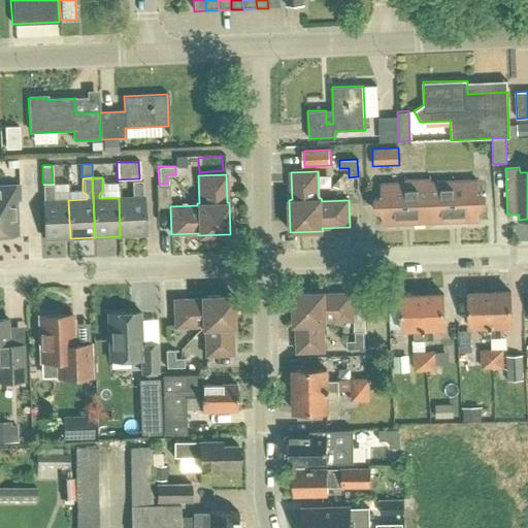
[(405,184),(382,184),(382,192),(374,192),(375,212),(383,211),(384,225),(479,222),(479,208),(486,207),(485,188),(477,188),(477,180),(431,182),(431,179),(405,180),(405,184)]
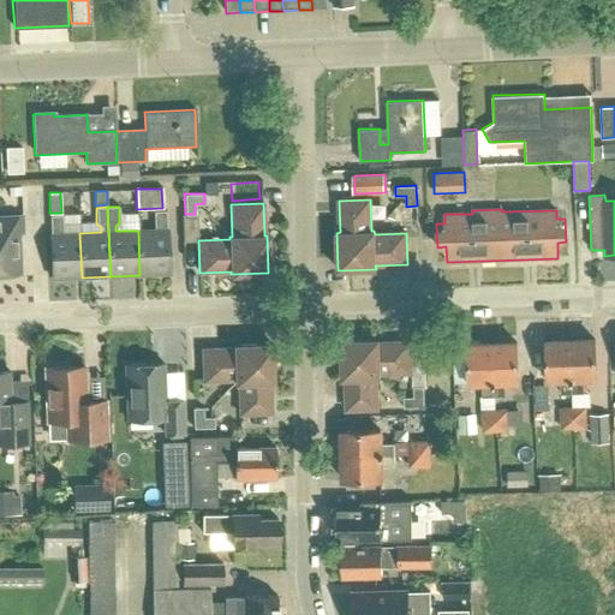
[(154,230),(138,231),(139,275),(169,274),(167,230),(166,210),(153,212),(154,230)]
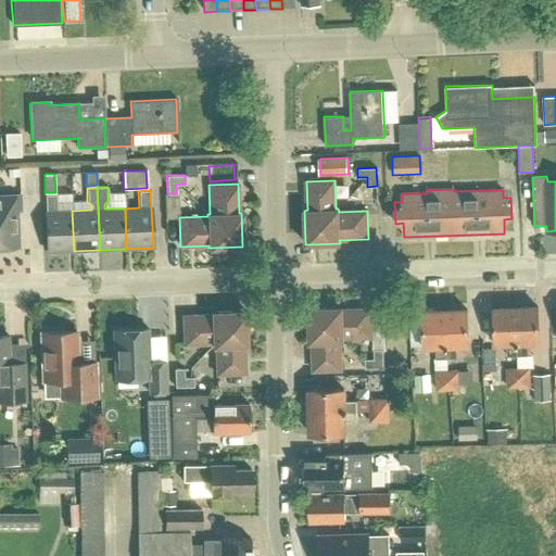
[(0,248),(19,247),(16,211),(21,211),(20,194),(0,196),(0,248)]
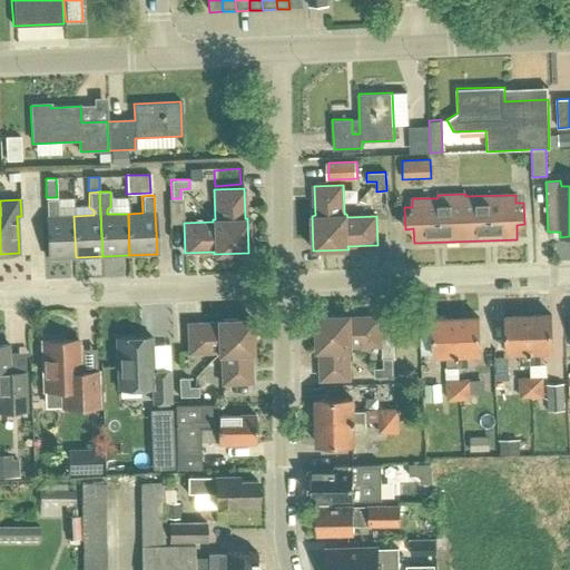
[(76,257),(74,216),(58,216),(58,199),(46,200),(47,217),(46,217),(48,258),(76,257)]
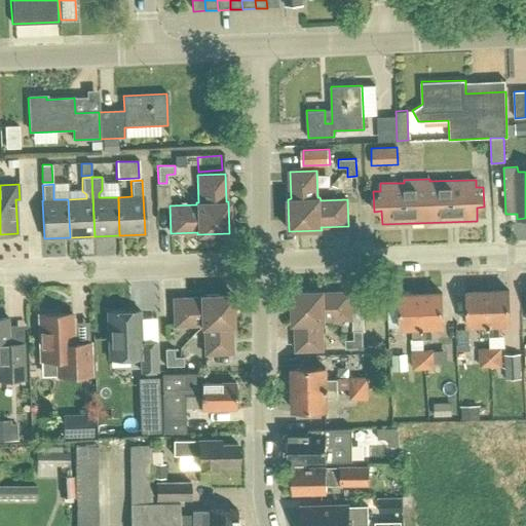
[(325,321),(352,320),(351,292),(324,293),(324,291),(292,292),(293,324),(295,324),(296,351),(324,350),(323,323),(325,323),(325,321)]
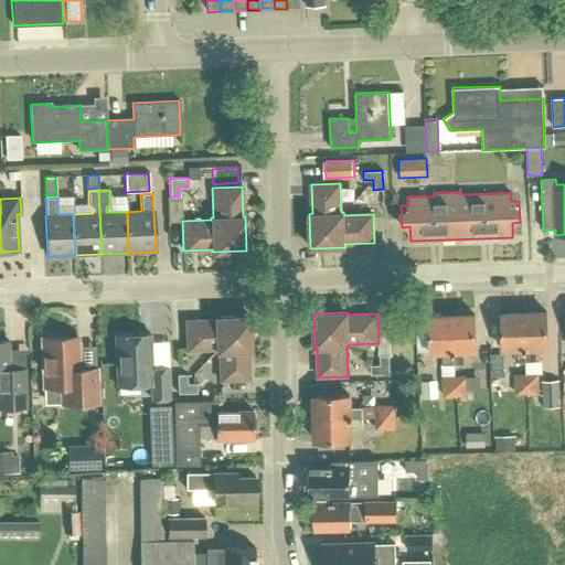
[(523,313),(501,315),(502,350),(514,350),(514,362),(525,362),(523,313)]
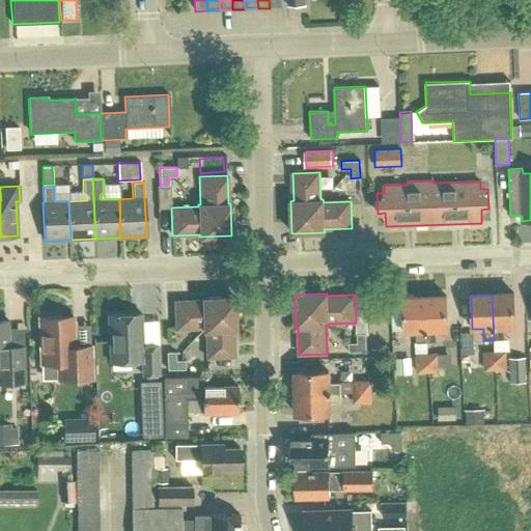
[(514,328),(513,295),(492,295),(494,340),(504,340),(503,328),(514,328)]
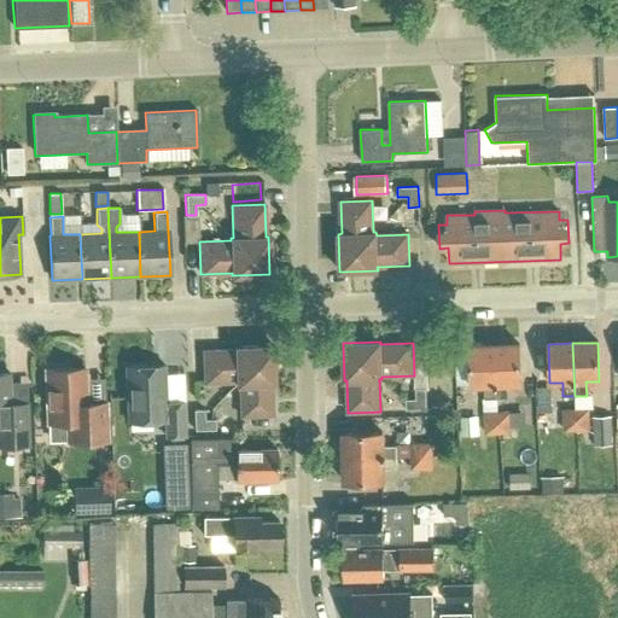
[(235,347),(235,350),(203,351),(204,383),(237,382),(237,384),(239,384),(240,417),(273,415),(272,383),(274,383),(273,345),(235,347)]
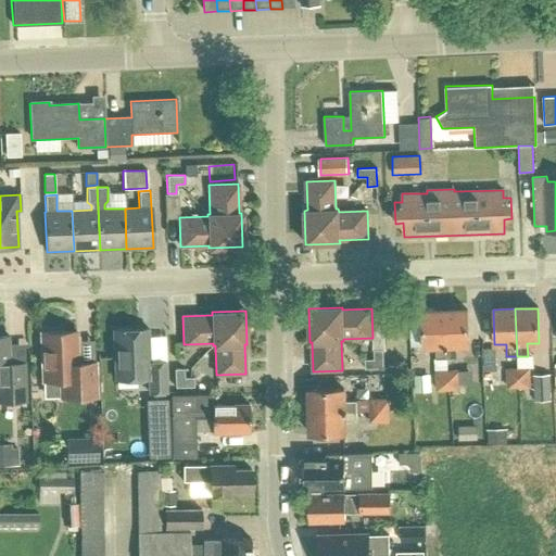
[(457,358),(456,345),(468,345),(467,311),(444,312),(446,359),(457,358)]
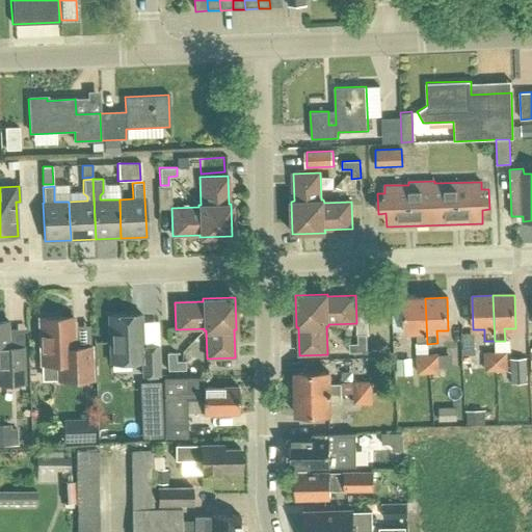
[(425,298),(404,299),(405,333),(417,331),(417,344),(427,344),(425,298)]
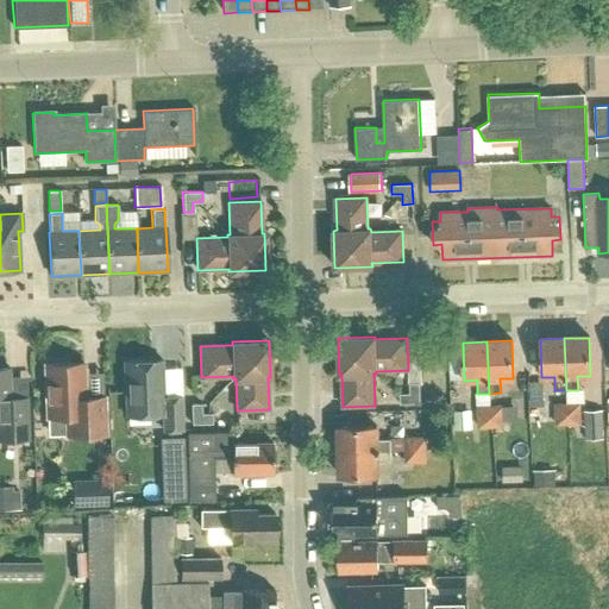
[(162,360),(124,362),(126,416),(163,414),(163,431),(182,429),(180,396),(163,397),(162,360)]
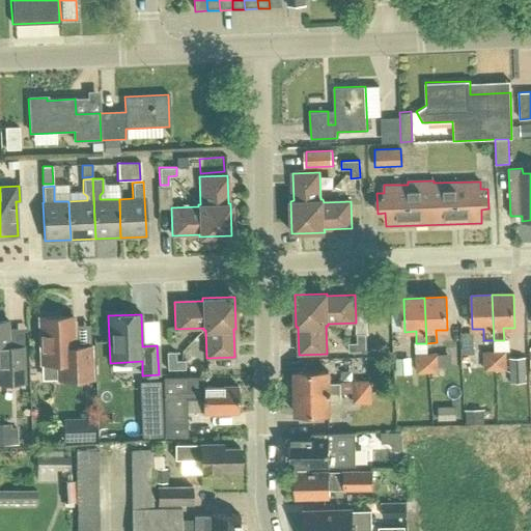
[(39,317),(40,346),(42,380),(91,378),(89,336),(73,337),(73,316),(39,317)]
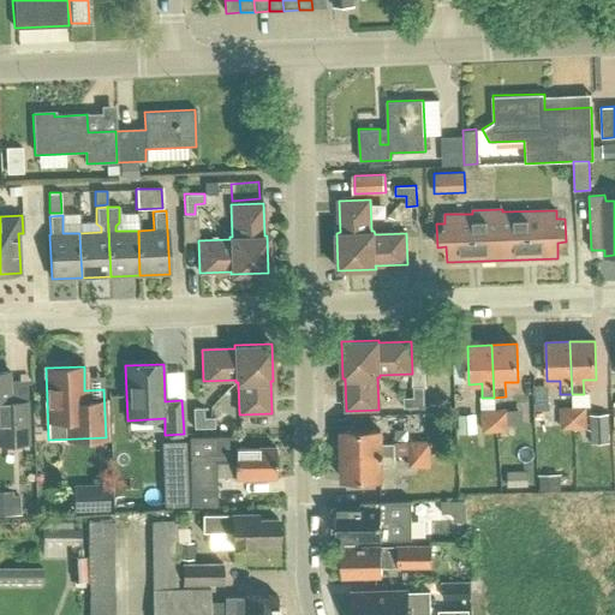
[(10,371),(0,371),(0,443),(29,443),(28,401),(11,402),(10,371)]
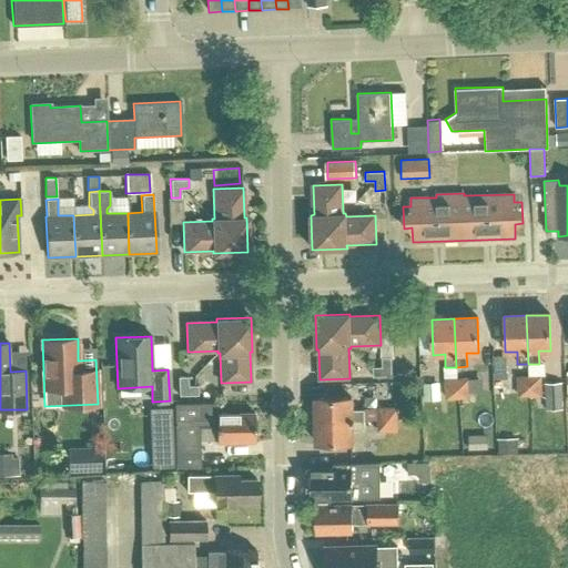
[(392,375),(392,357),(382,357),(383,366),(373,366),(373,375),(392,375)]
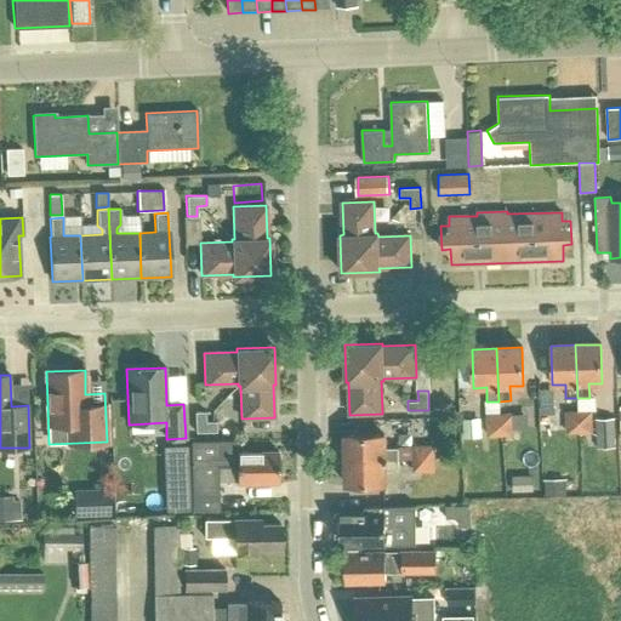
[(195,412),(195,433),(216,432),(216,422),(205,422),(205,411),(195,412)]
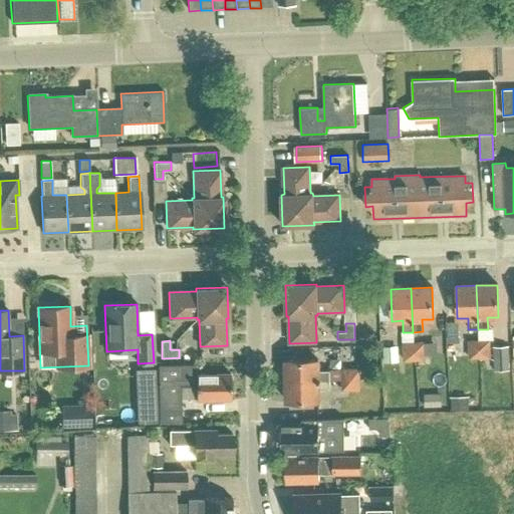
[(479,340),(469,340),(469,359),(480,358),(479,340)]
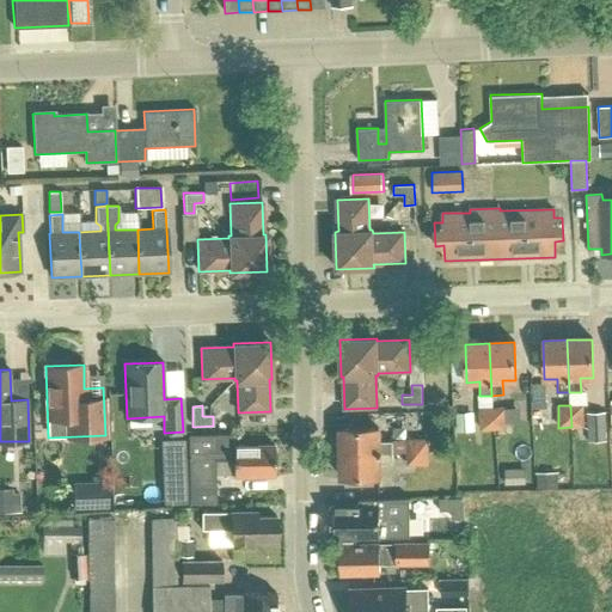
[(585,427),(583,405),(570,405),(571,427),(585,427)]
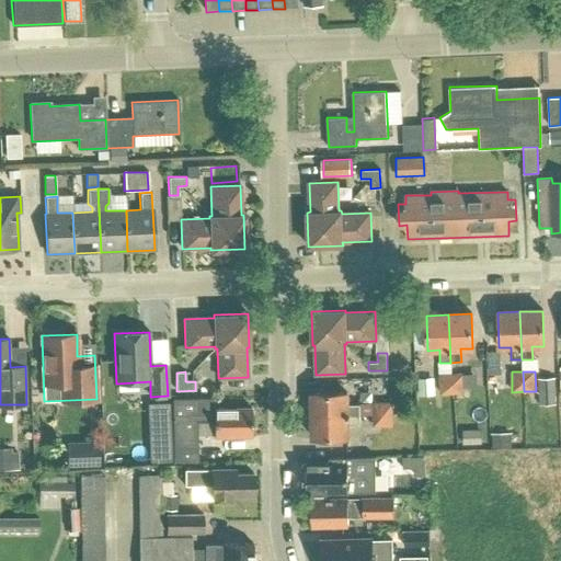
[(450,373),(439,374),(439,393),(451,393),(450,373)]
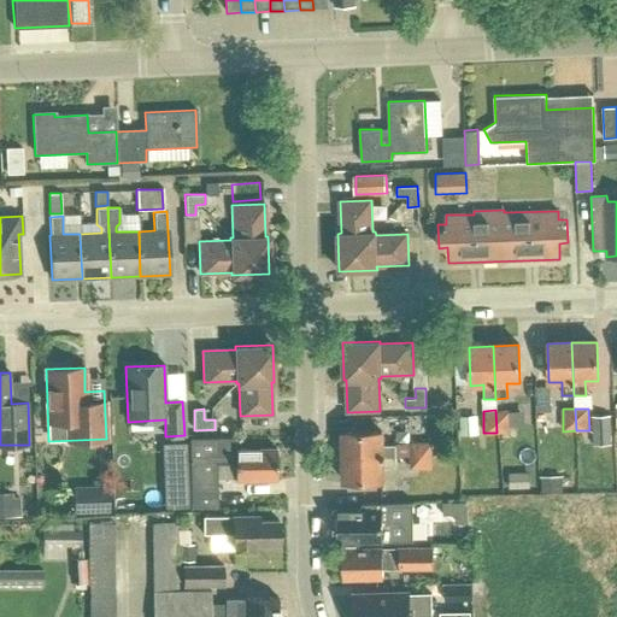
[(510,432),(509,410),(495,410),(497,433),(510,432)]
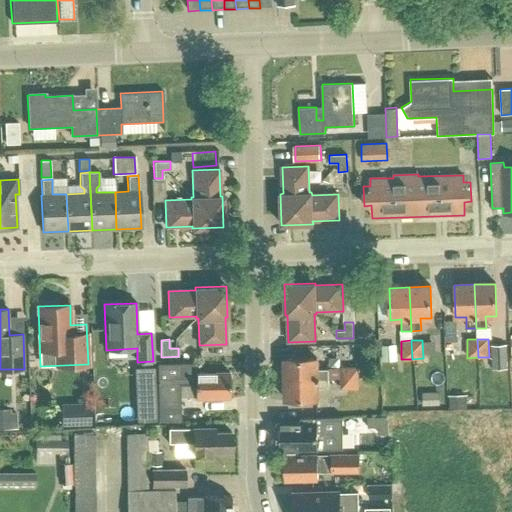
[(491,345),(492,369),(507,368),(506,344),(491,345)]
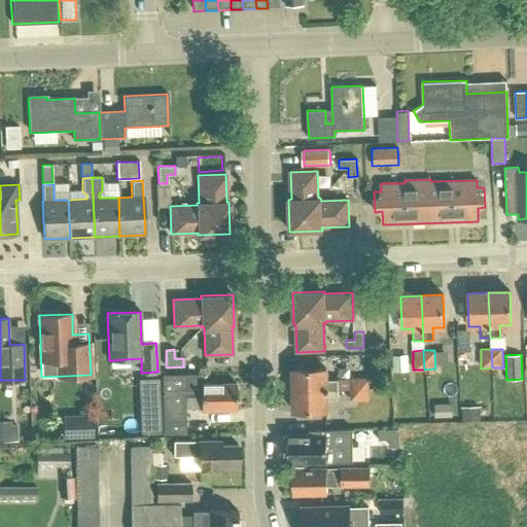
[(409,355),(393,356),(393,373),(409,372),(409,355)]
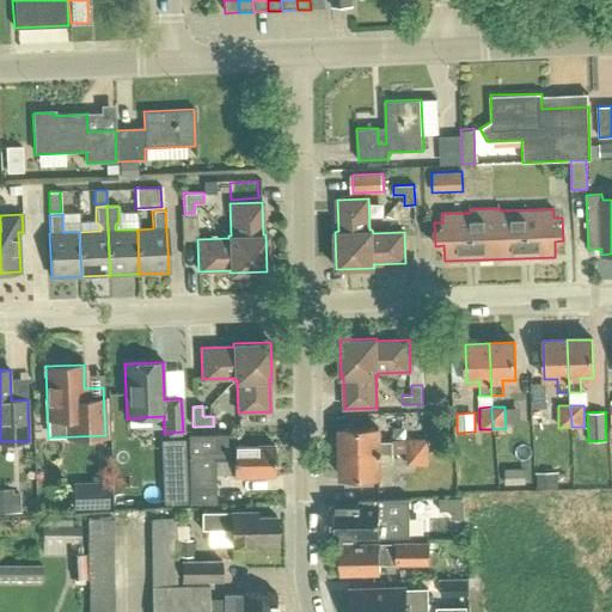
[(379,429),(341,429),(342,478),(379,477),(379,464),(407,464),(407,465),(429,465),(428,440),(407,440),(407,453),(393,453),(393,441),(379,441),(379,429)]
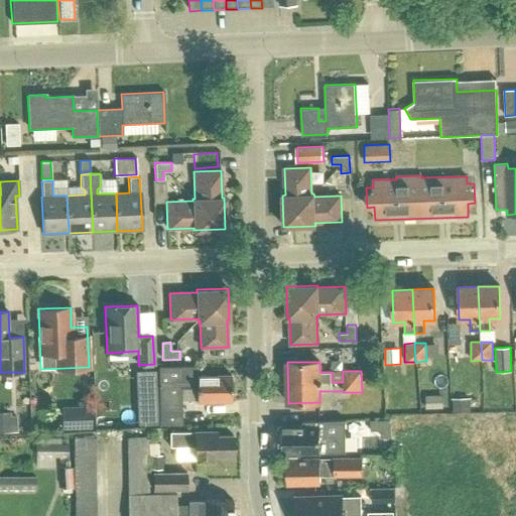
[(196,402),(231,401),(231,375),(196,375),(196,366),(158,367),(159,425),(180,424),(180,388),(196,387),(196,402)]
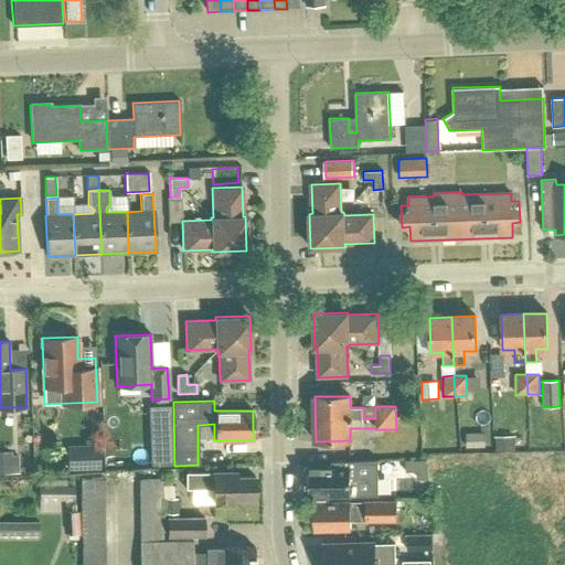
[(171,423),(155,424),(157,466),(172,465),(171,423)]
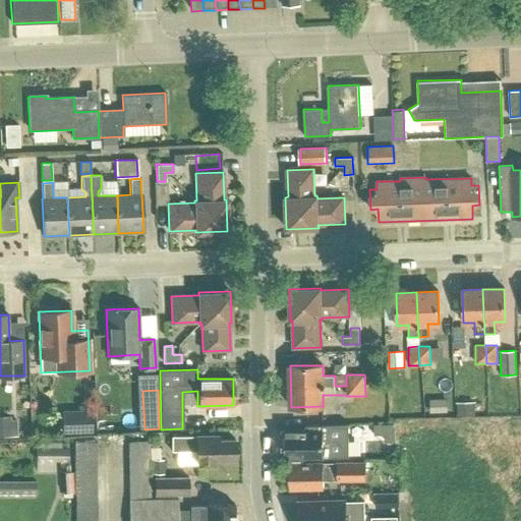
[(447,399),(429,399),(430,413),(448,413),(447,399)]
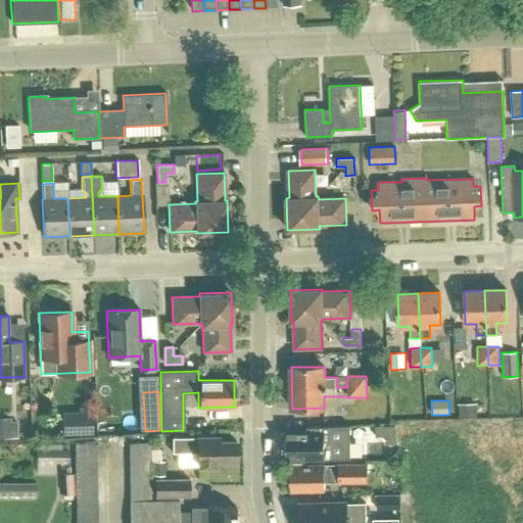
[(458,403),(458,418),(477,418),(477,403),(458,403)]
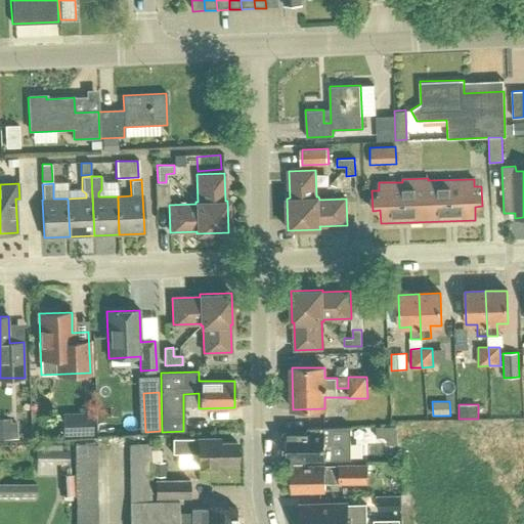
[(63,434),(93,433),(92,410),(62,411),(63,434)]
